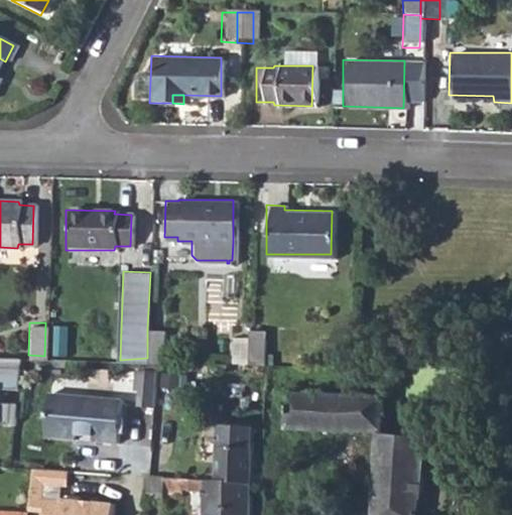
[(147,328),(147,358),(162,358),(162,329),(147,328)]
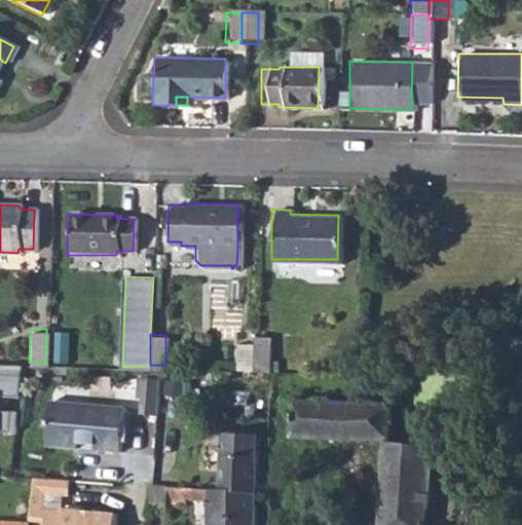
[(252,334),(251,366),(266,366),(266,334),(252,334)]
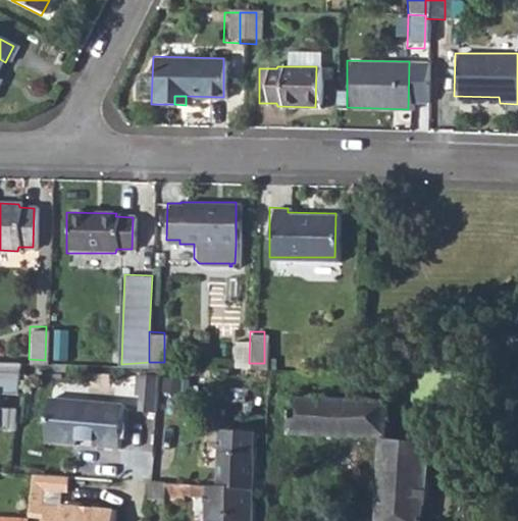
[(0,427),(9,426),(11,406),(0,406),(0,393),(18,392),(20,363),(0,361),(0,427)]
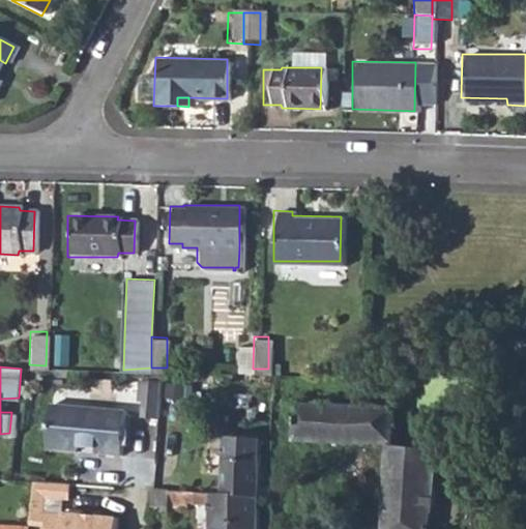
[(157,382),(136,381),(135,401),(140,402),(138,417),(154,418),(157,382)]
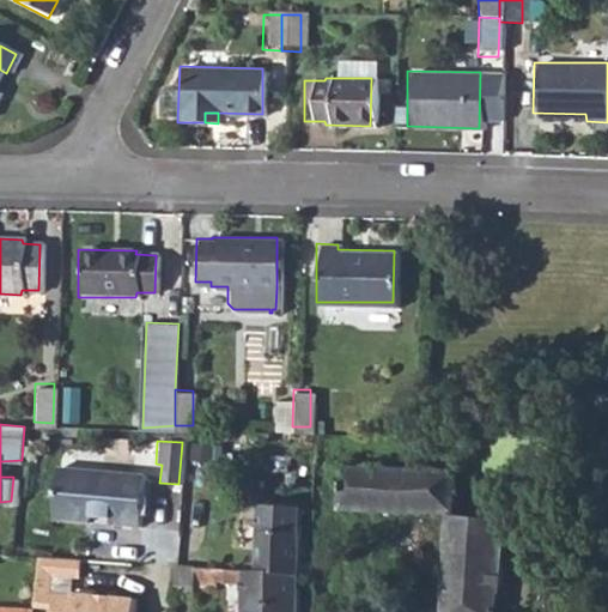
[(245,448),(204,448),(204,462),(216,464),(217,465),(245,466),(245,448)]
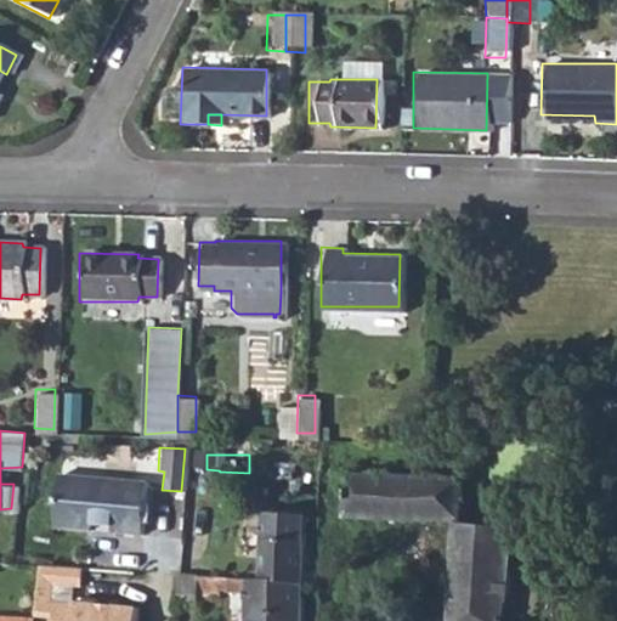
[(55,475),(50,528),(84,530),(90,525),(91,514),(96,509),(105,511),(109,515),(108,526),(108,532),(139,535),(142,483),(55,475)]
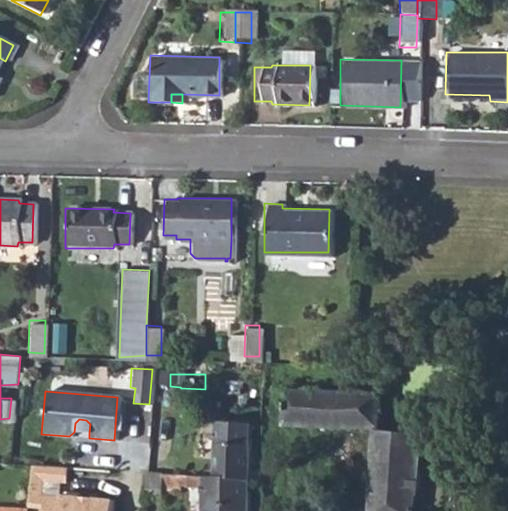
[(280,424),(280,426),(372,427),(375,427),(375,394),(281,392),(281,404),(280,424)]
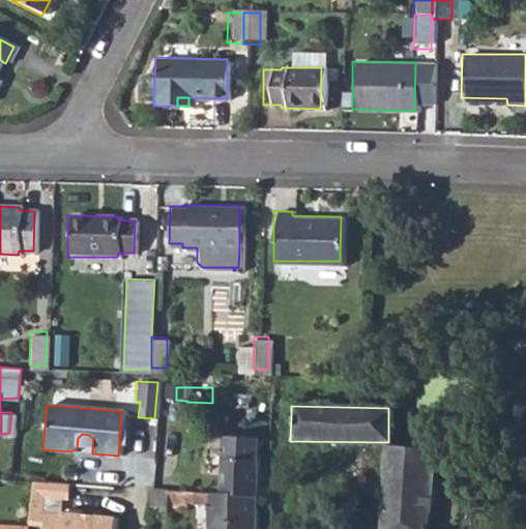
[(279,434),(279,438),(290,439),(291,418),(280,418),(279,434)]
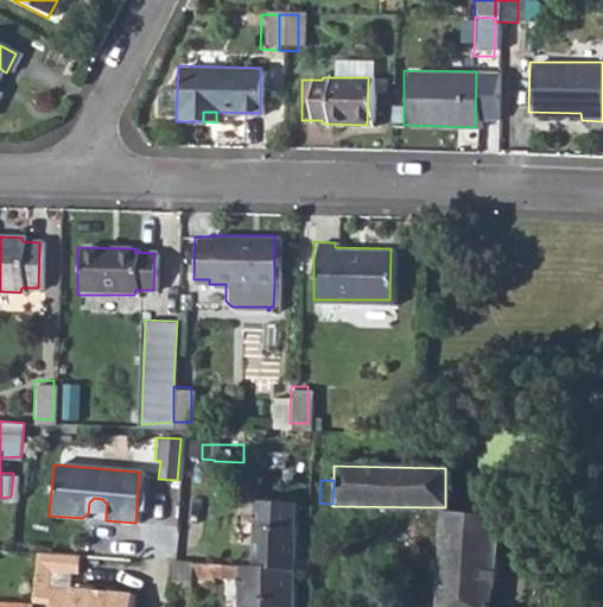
[(89,503),(88,513),(106,514),(107,504),(102,499),(94,498),(89,503)]
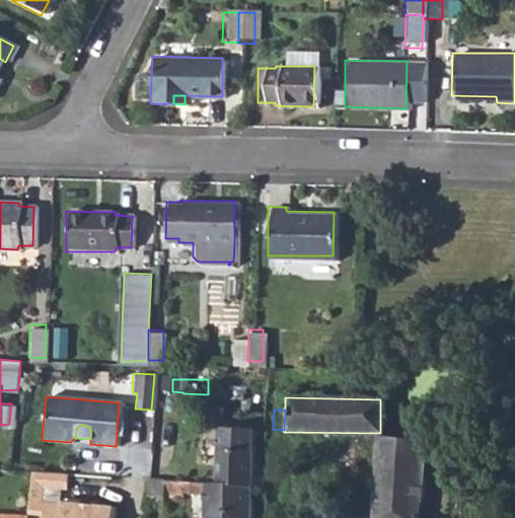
[(216,429),(215,484),(250,485),(250,430),(216,429)]
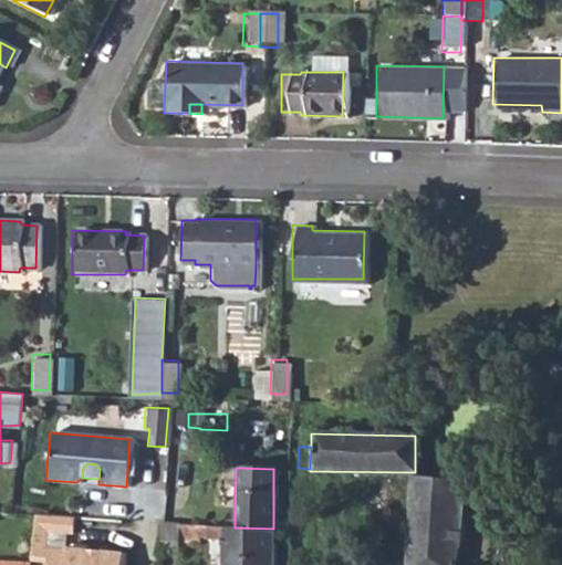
[(415,472),(412,472),(406,564),(455,564),(456,546),(458,546),(461,501),(478,502),(479,482),(415,475),(415,472)]
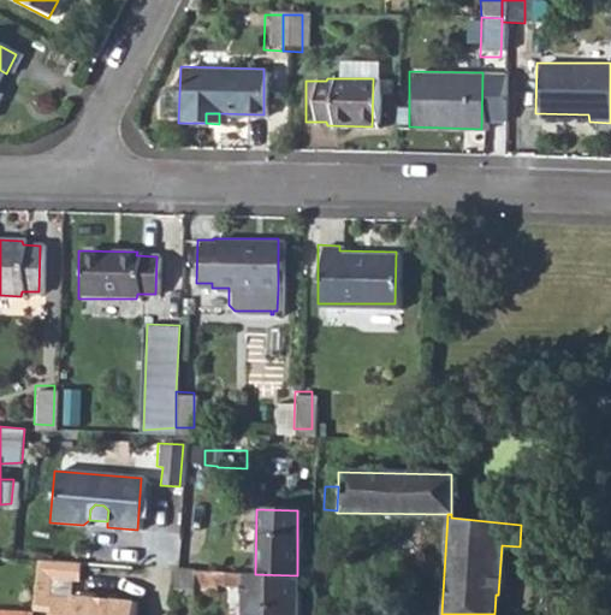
[(77,561),(35,557),(34,575),(76,579),(77,561)]
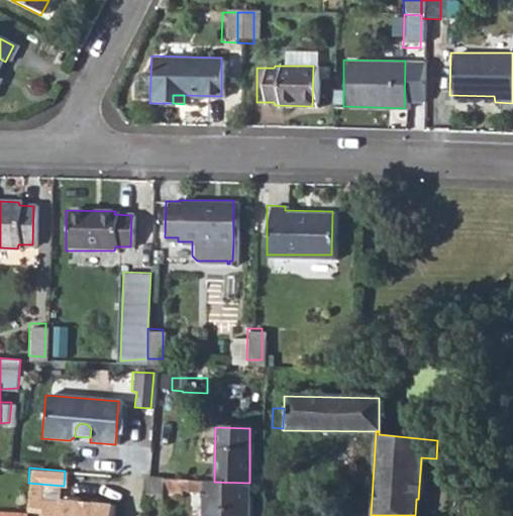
[(162,477),(145,476),(142,503),(160,505),(161,494),(162,477)]
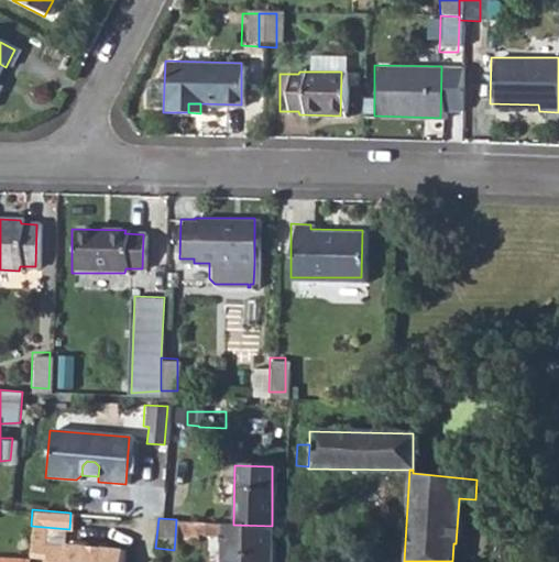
[(197,521),(176,519),(175,538),(196,539),(196,532),(197,521)]
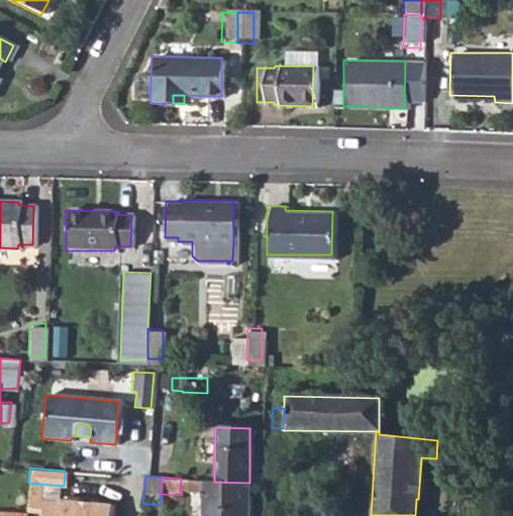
[(187,480),(187,490),(202,490),(202,515),(248,515),(249,483),(214,482),(187,480)]
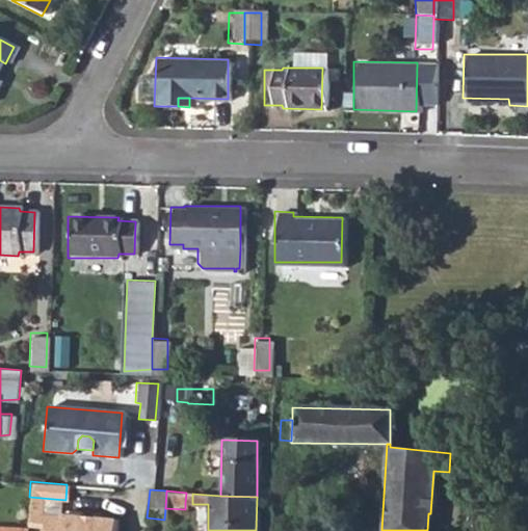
[(81,515),(59,512),(57,530),(112,530),(114,519),(93,516),(91,519),(80,518),(81,515)]
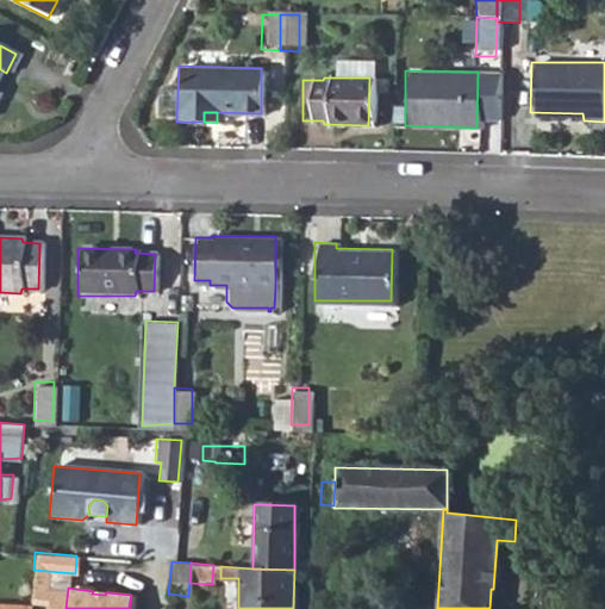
[(0,608),(32,608),(32,600),(0,598),(0,608)]
